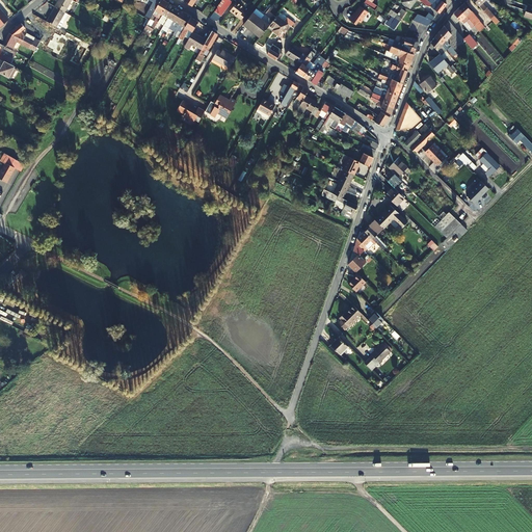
[(58,0),(55,6),(64,11),(71,0),(73,0),(76,2),(76,0),(58,0)]
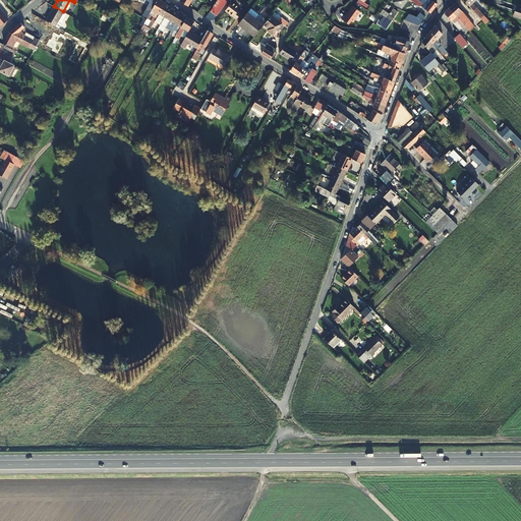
[(134,0),(129,0),(125,7),(126,8),(129,9),(135,0),(134,0)]
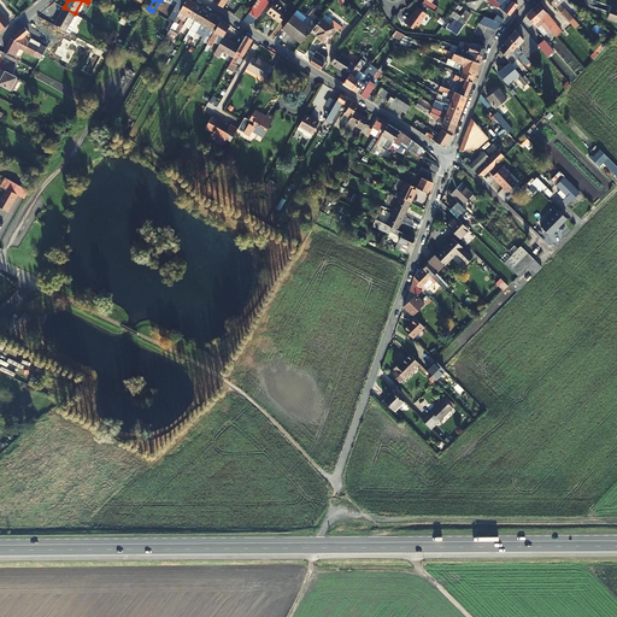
[(172,42),(182,25),(194,4),(195,4),(189,0),(184,0),(172,23),(164,37),(172,42)]
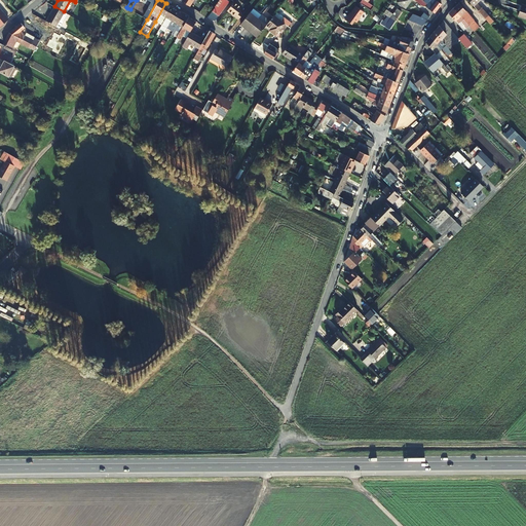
[(148,0),(151,1),(148,6),(149,7),(143,17),(147,20),(157,0),(148,0)]
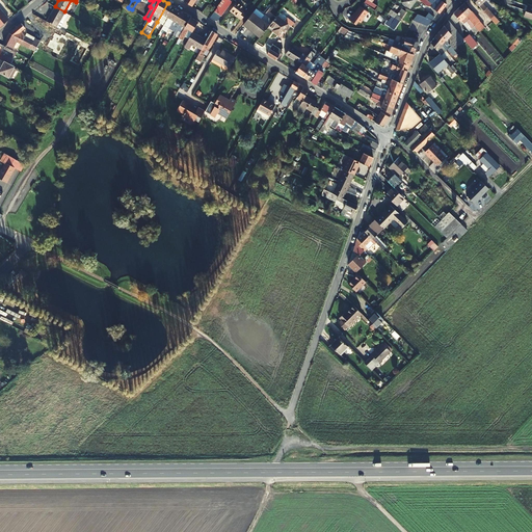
[(416,0),(403,0),(401,2),(409,8),(416,0)]
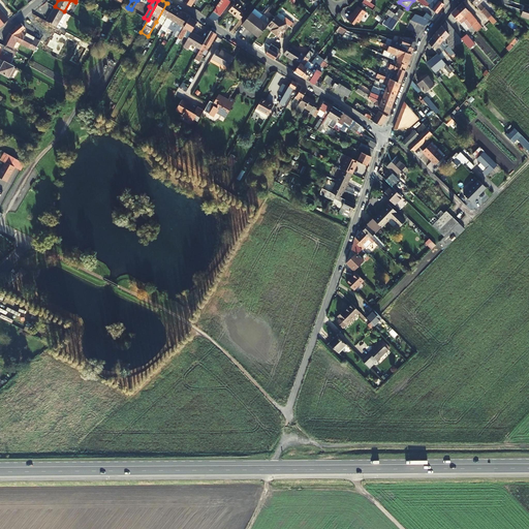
[(442,3),(438,0),(427,0),(426,1),(430,4),(428,6),(435,12),(436,13),(443,4),(442,3)]
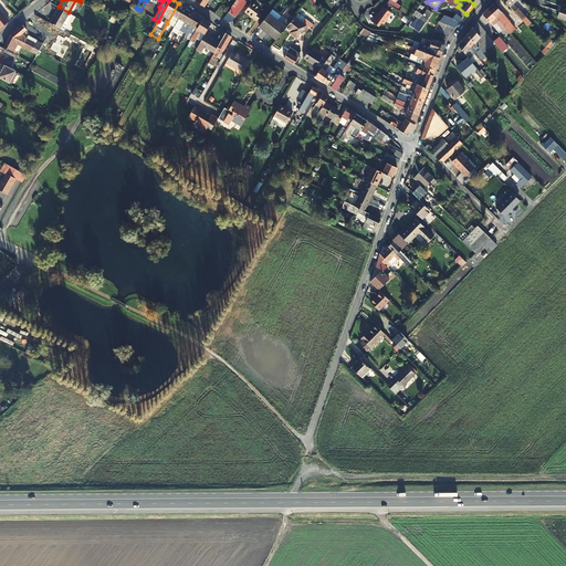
[(503,0),(522,21),(527,27),(532,23),(513,2),(515,0),(503,0)]
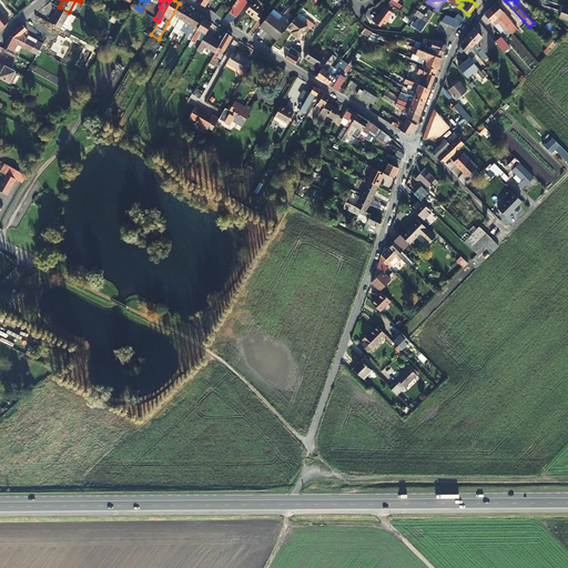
[(237,3),(235,2),(231,7),(232,8),(229,11),(232,13),(235,17),(236,17),(244,7),(239,2),(237,3)]
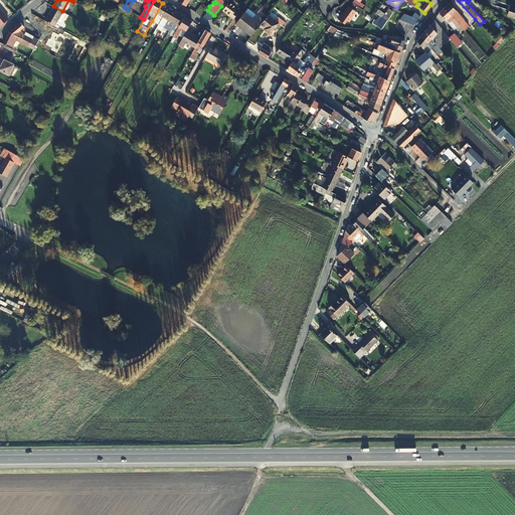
[(236,8),(229,2),(221,11),(229,16),(228,17),(232,20),(236,13),(233,11),(236,8)]
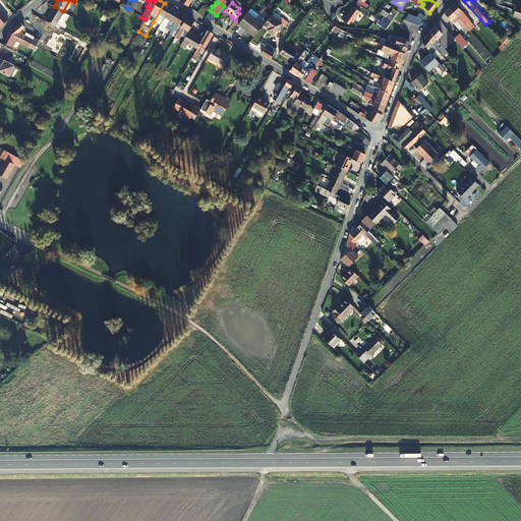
[(450,8),(468,29),(470,26),(468,24),(471,21),(470,19),(467,21),(460,12),(462,11),(455,2),(449,7),(450,8)]
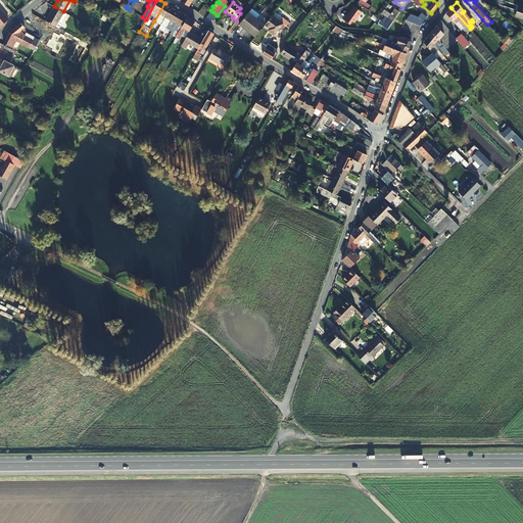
[(154,21),(159,25),(171,6),(165,3),(164,3),(154,21)]
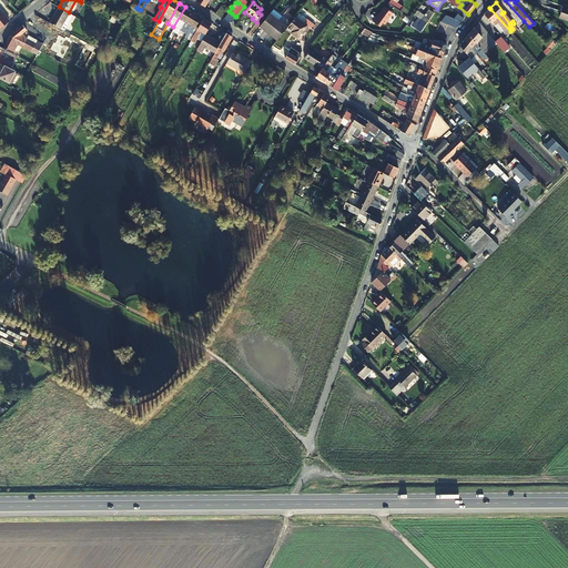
[(567,8),(563,6),(558,17),(567,20),(567,8)]
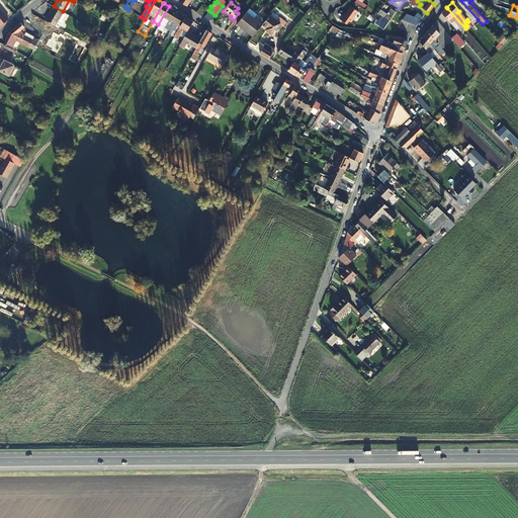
[(54,6),(46,20),(58,26),(62,20),(59,18),(63,11),(54,6)]
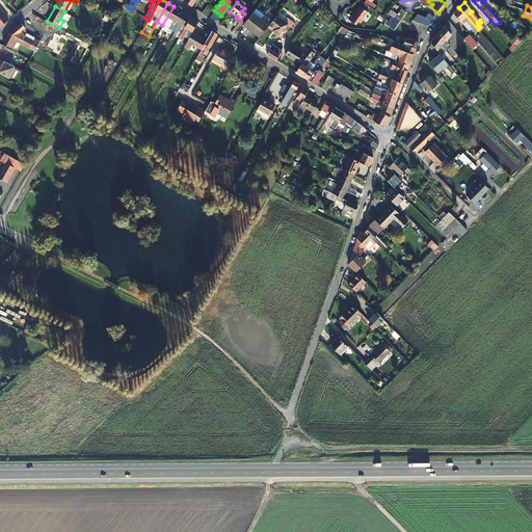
[(168,28),(169,26),(179,10),(179,9),(174,6),(162,25),(168,28)]
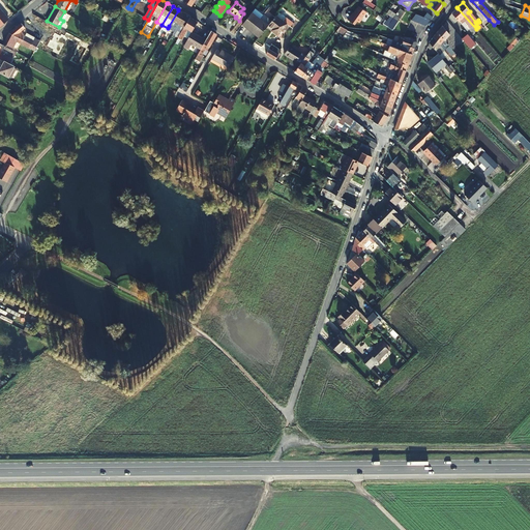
[(200,12),(203,15),(208,8),(205,6),(201,12),(200,12)]
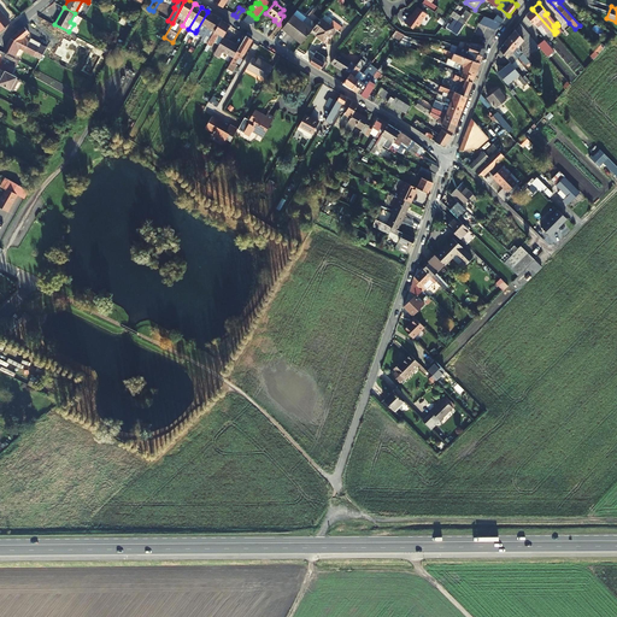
[(427,13),(417,7),(411,15),(410,15),(407,18),(418,27),(427,13)]
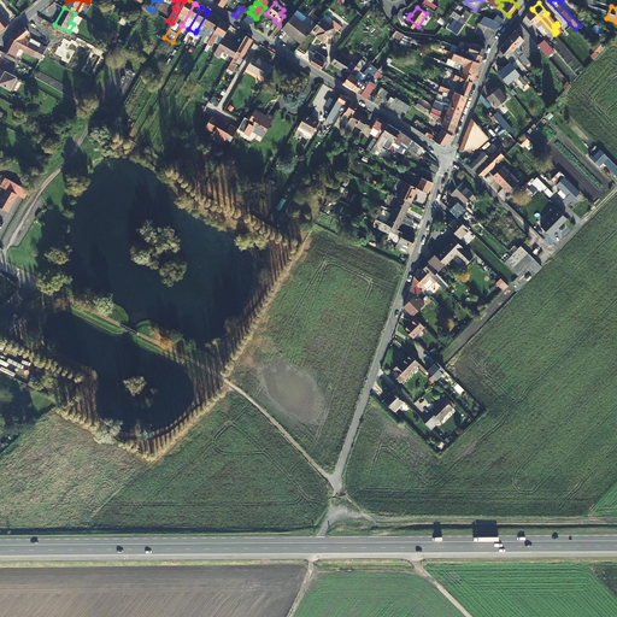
[(552,36),(554,34),(533,10),(532,9),(526,15),(527,15),(523,19),(529,25),(533,22),(534,24),(536,22),(541,25),(552,36)]
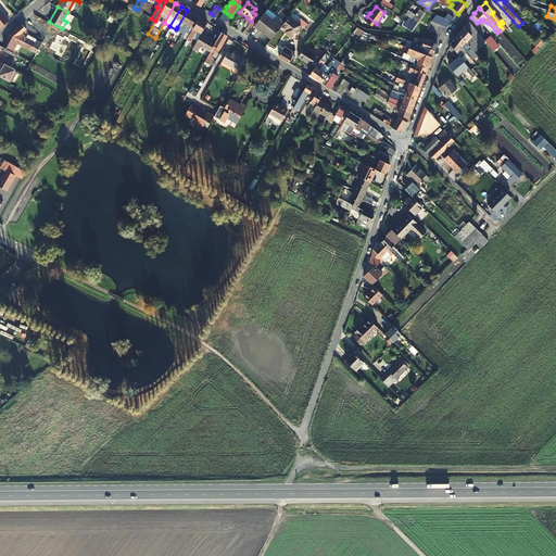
[(409,16),(417,22),(424,13),(419,9),(415,14),(411,12),(407,15),(409,16)]
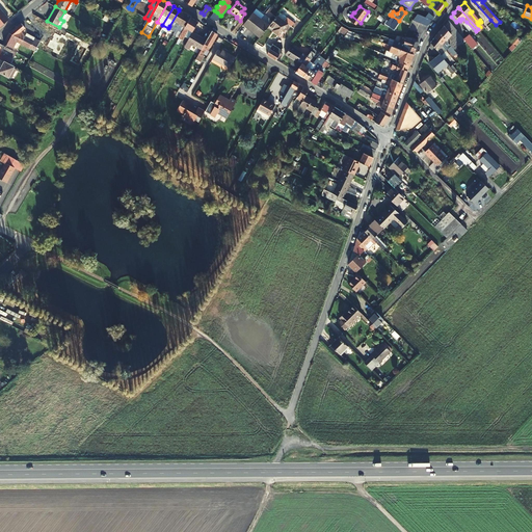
[(179,10),(169,26),(171,28),(175,22),(179,24),(184,14),(185,12),(179,9),(179,10)]
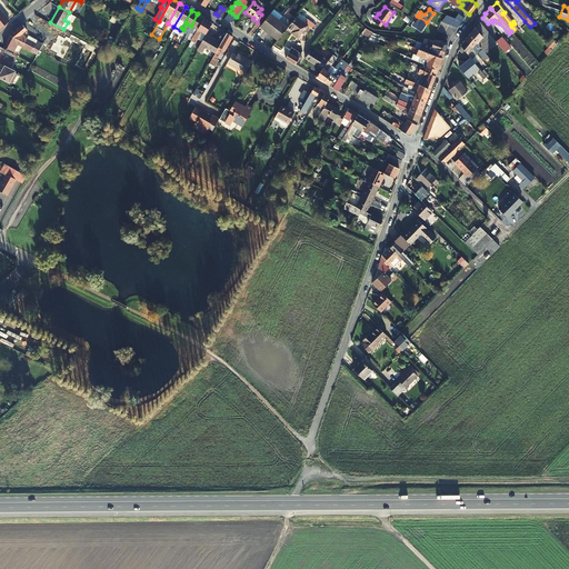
[(450,17),(453,18),(457,20),(461,21),(465,18),(453,10),(448,16),(450,17)]
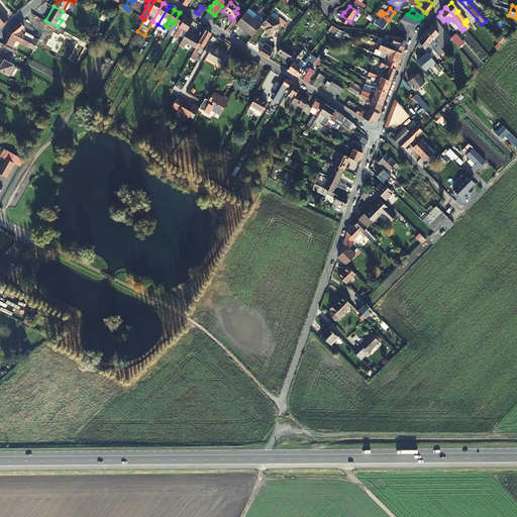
[(236,24),(243,29),(253,17),(245,11),(236,24)]
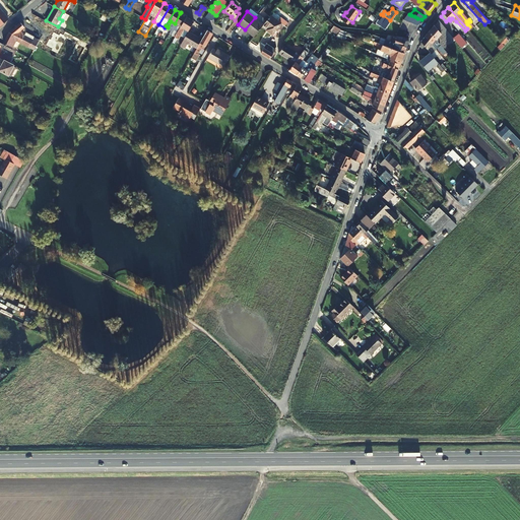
[(175,23),(180,26),(186,16),(186,15),(181,12),(180,13),(175,23)]
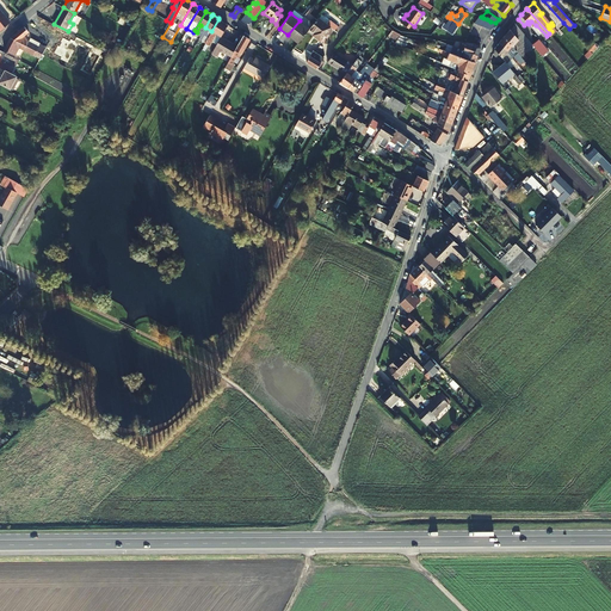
[(331,28),(318,18),(309,30),(316,35),(314,38),(320,42),(331,28)]
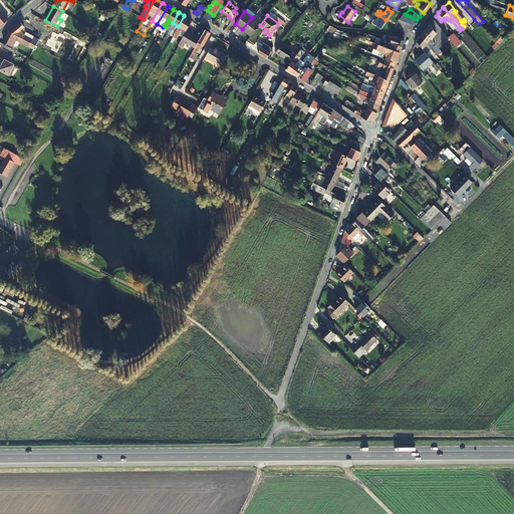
[(386,20),(378,15),(377,17),(377,18),(375,21),(373,19),(371,23),(380,29),(386,20)]
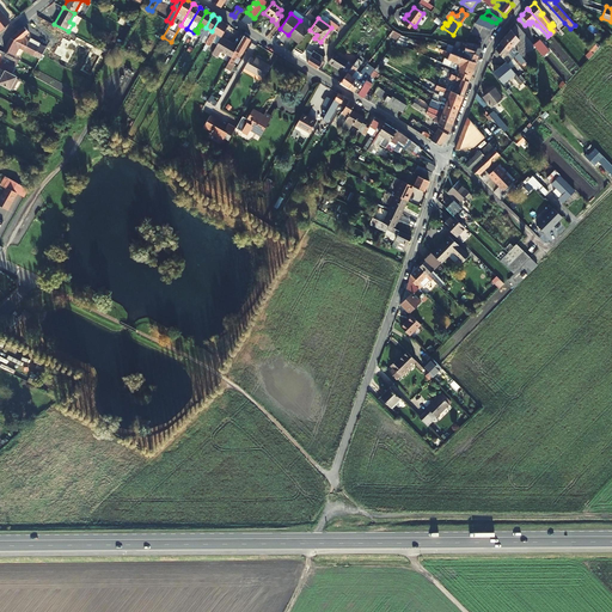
[(207,40),(204,43),(208,46),(215,32),(221,36),(227,25),(219,19),(212,31),(207,40)]
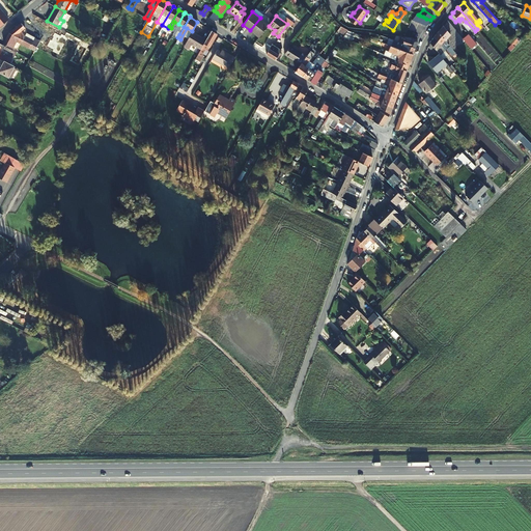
[(260,18),(250,30),(259,37),(269,25),(260,18)]
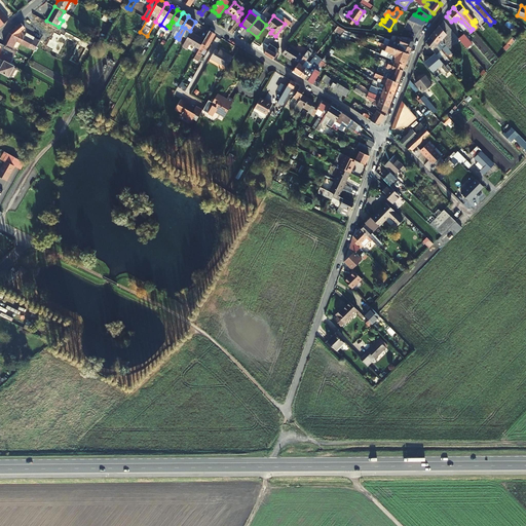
[(435,32),(448,47),(451,45),(444,36),(446,33),(446,32),(450,29),(444,21),(443,20),(434,31),(435,32)]
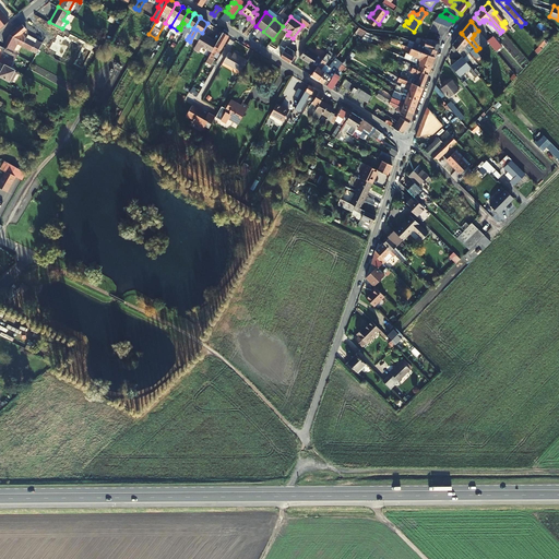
[(10,34),(38,49),(42,43),(36,39),(36,40),(35,43),(26,37),(22,33),(26,28),(22,24),(10,34)]
